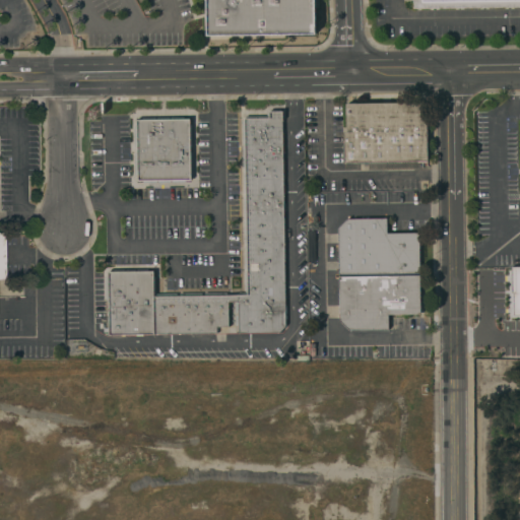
[(205,0),(207,41),(318,38),(317,0),(205,0)]
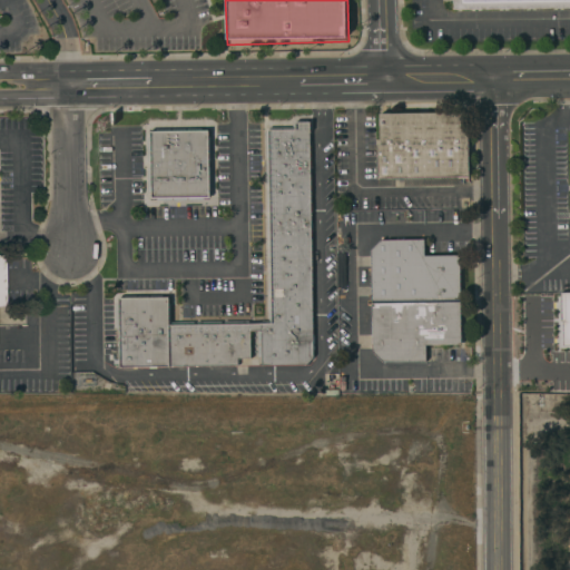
[(448,0),(569,0),(569,10),(449,12),(448,0)]
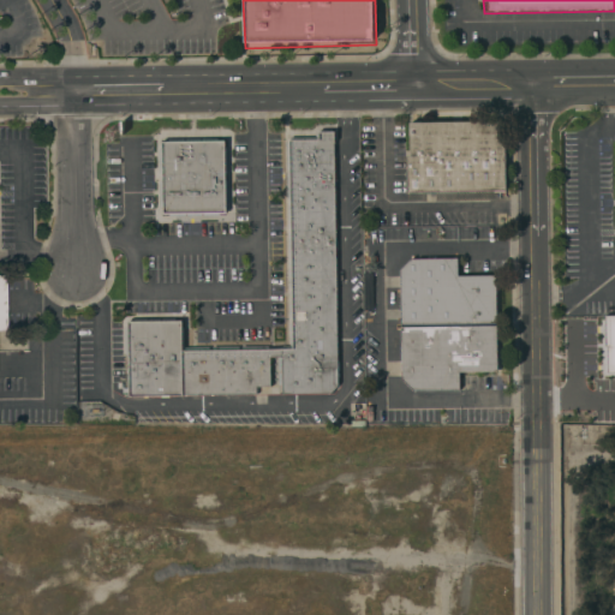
[(407,123),(502,121),(503,190),(407,191),(406,156),(408,156),(407,123)]
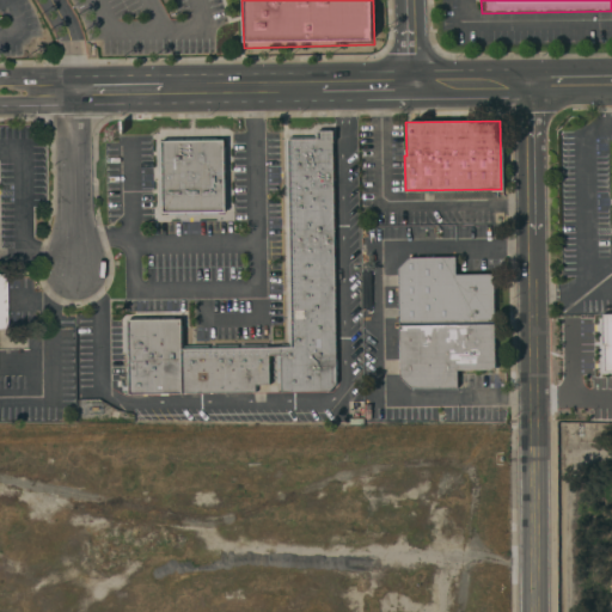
[(287,140),(317,139),(317,132),(331,132),(335,383),(328,391),(280,391),(280,354),(267,354),(267,383),(252,383),(252,391),(128,392),(128,322),(179,320),(179,348),(289,347),(287,140)]
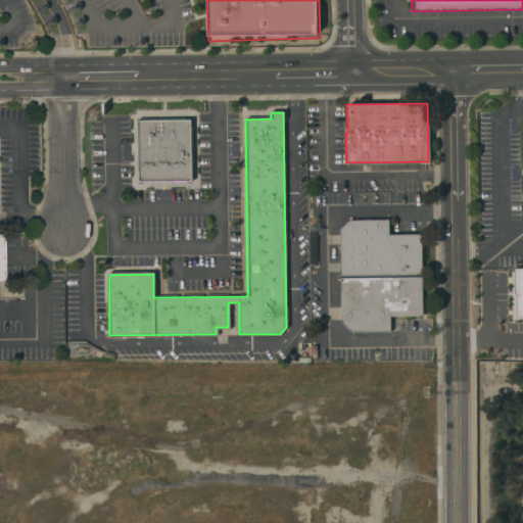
[(137,121),(190,121),(190,182),(138,182),(137,121)]
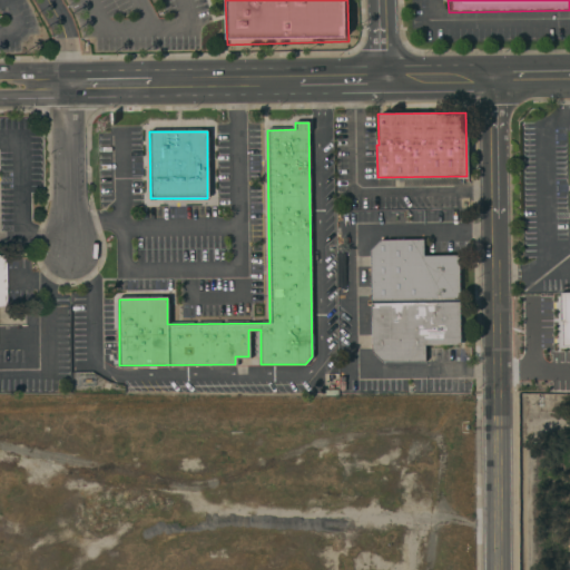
[(380,239),(423,239),(423,256),(458,256),(459,300),(371,302),(370,249),(380,239)]
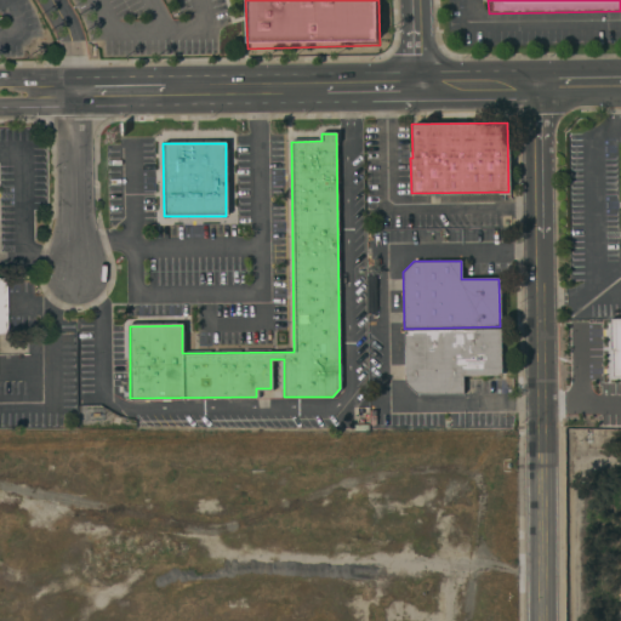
[(609,318),(620,317),(620,375),(613,376),(611,351),(609,351),(609,318)]
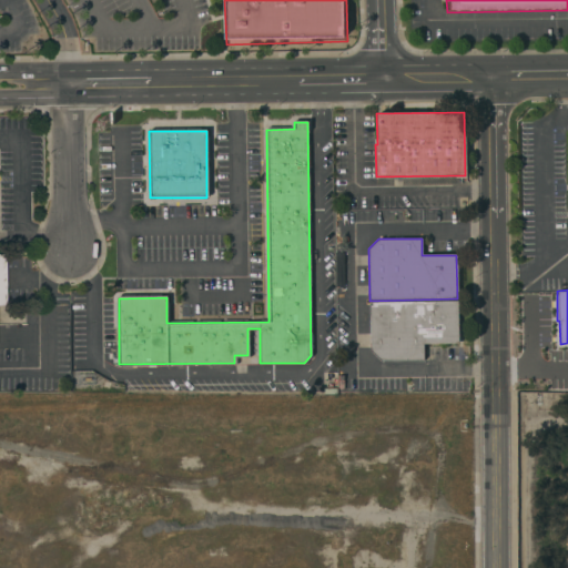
[(381,362),(424,362),(423,344),(457,343),(457,298),(369,301),(371,353),(381,362)]
